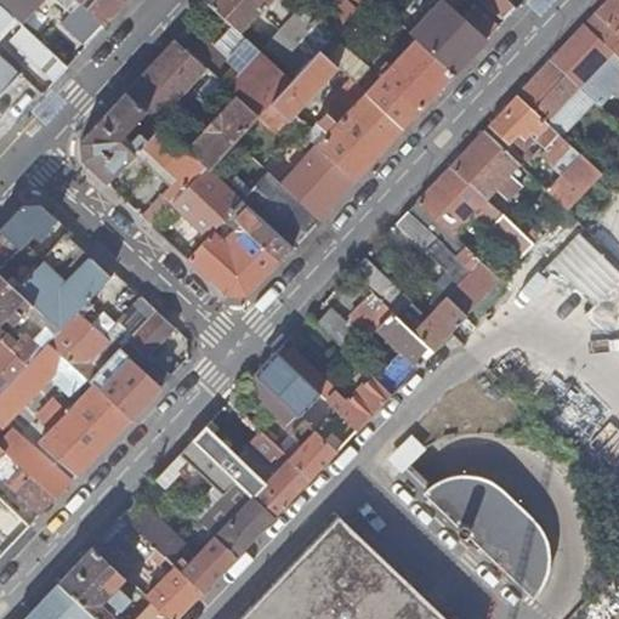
[(0,0),(0,6),(9,15),(21,26),(43,0),(56,0),(67,10),(57,21),(85,47),(104,27),(77,0),(0,0)]
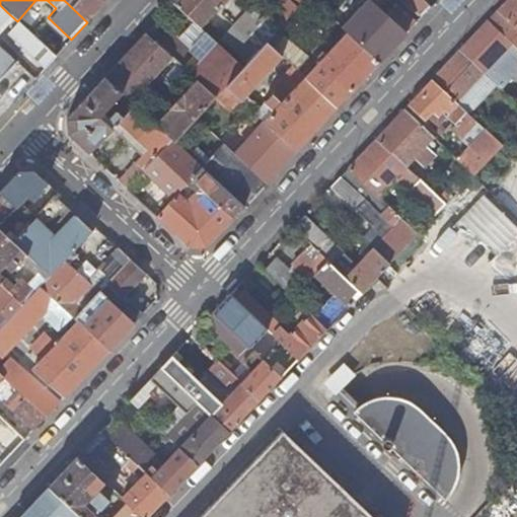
[(64,0),(87,22),(107,0),(64,0)]
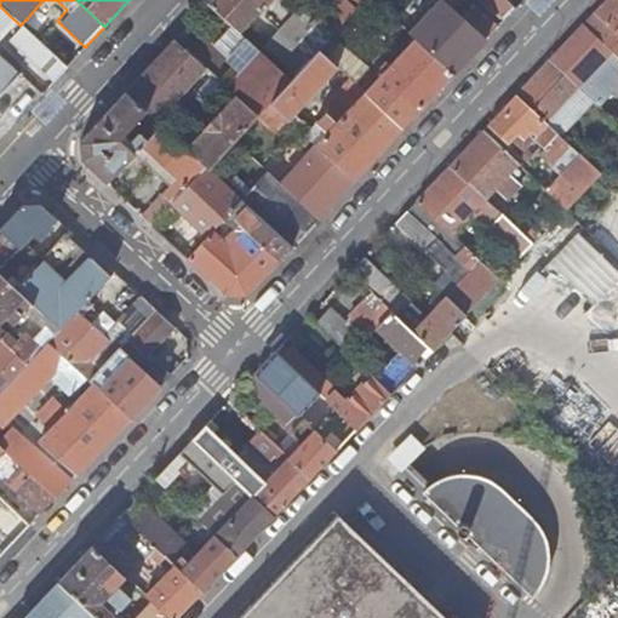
[(207,0),(205,4),(230,26),(239,34),(269,0),(207,0)]
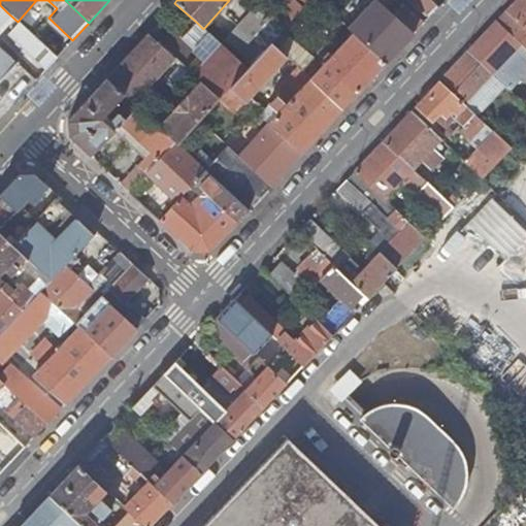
[(386,64),(414,34),(393,13),(383,5),(379,0),(374,0),(348,29),(353,34),(386,64)]
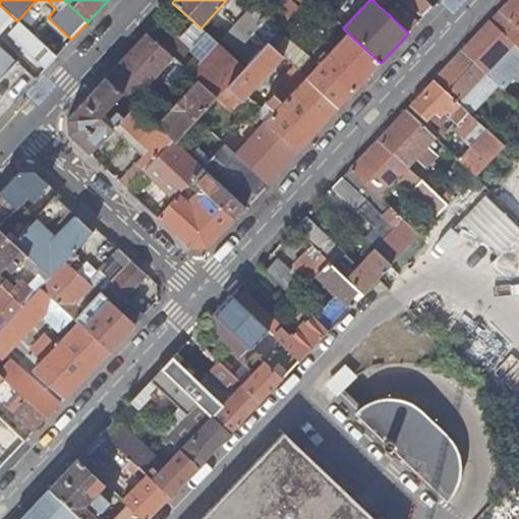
[(434,7),(424,0),(404,0),(423,17),(434,7)]
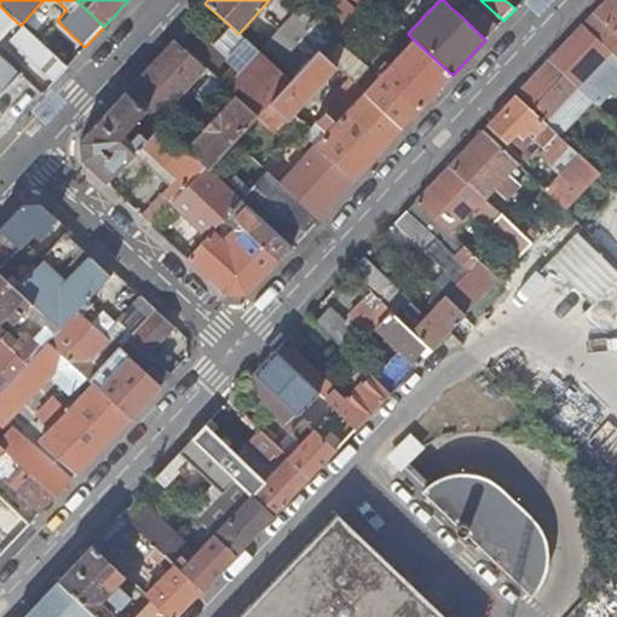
[(605,0),(582,26),(616,57),(616,0),(605,0)]
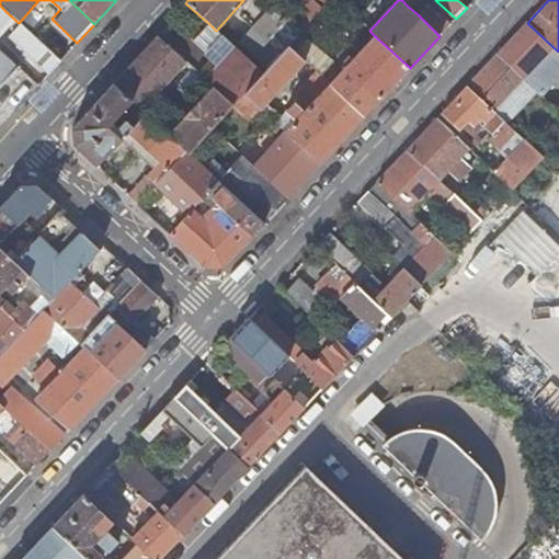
[(449,25),(426,4),(418,14),(440,36),(449,25)]
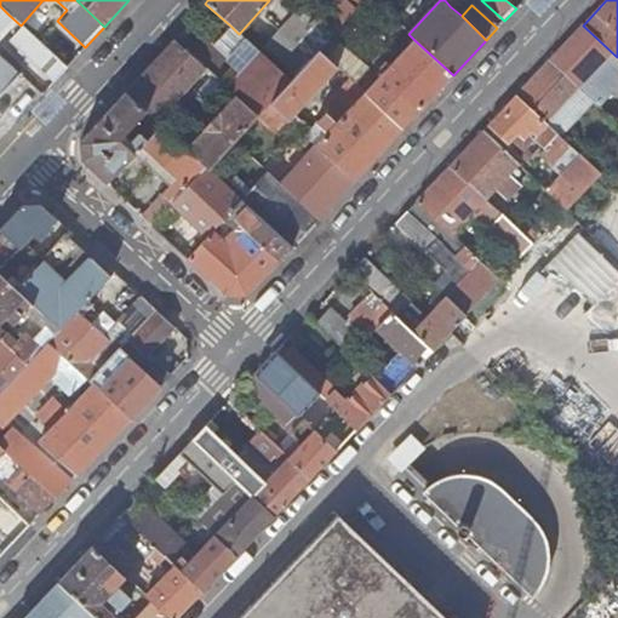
[(265,46),(297,74),(319,50),(327,39),(332,34),(302,7),(265,46)]
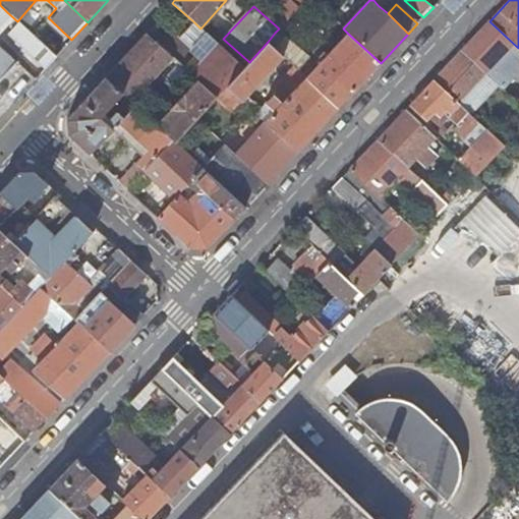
[(193,21),(176,40),(194,56),(193,58),(202,64),(219,46),(218,45),(200,29),(193,21)]
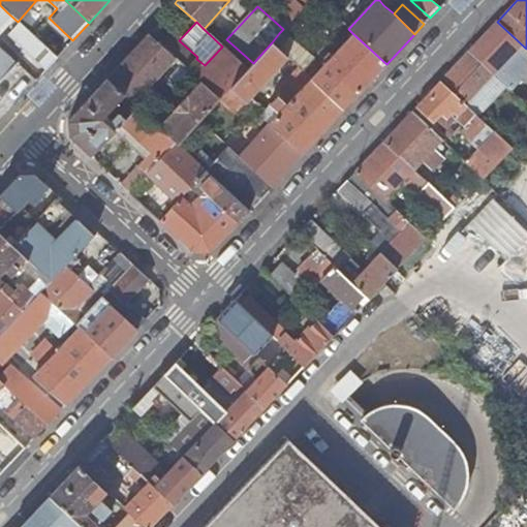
[(468,52),(512,91),(526,73),(526,49),(497,22),(468,52)]
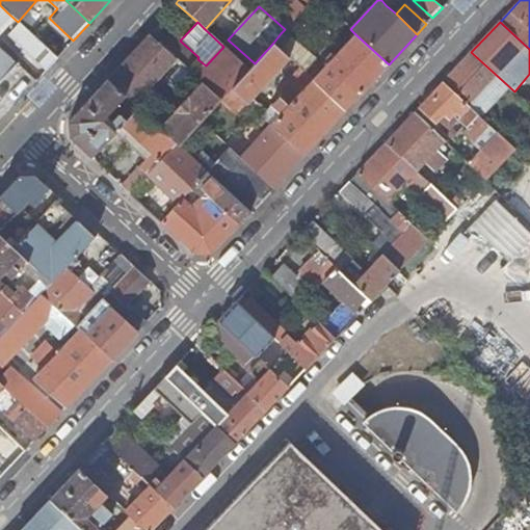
[(10,34),(47,69),(57,58),(20,23),(10,34)]
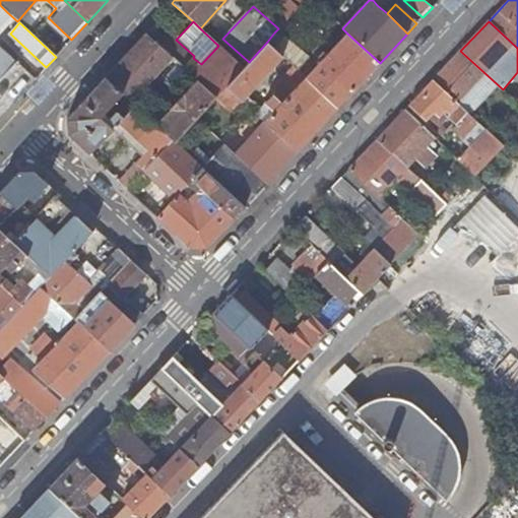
[(149,37),(172,57),(199,80),(216,96),(227,86),(244,68),(218,46),(201,64),(193,58),(194,56),(176,40),(159,24),(149,37)]
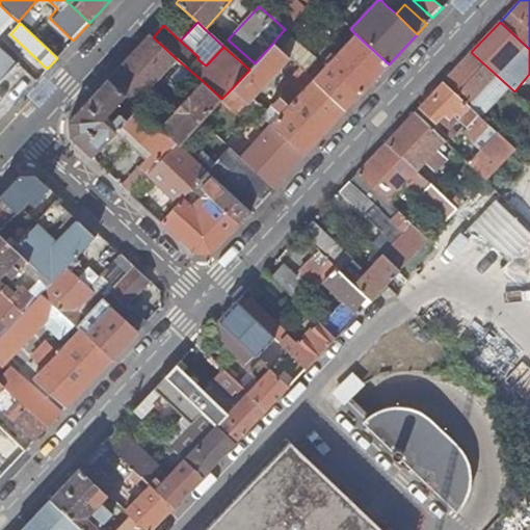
[(107,78),(125,96),(134,103),(176,58),(153,37),(149,33),(107,78)]
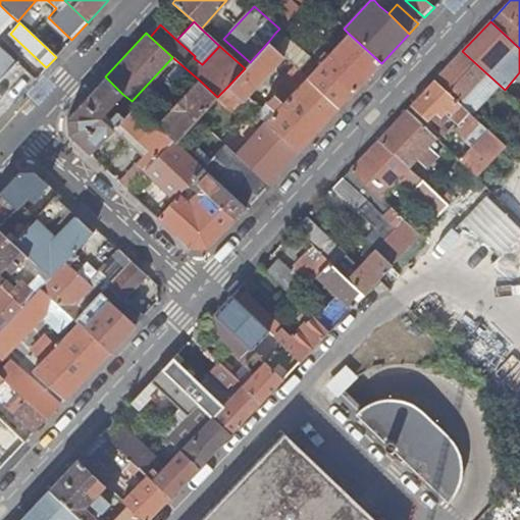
[(307,61),(275,33),(268,42),(339,108),(381,63),(349,34),(329,55),(325,52),(321,57),(324,60),(314,71),(305,63),(307,61)]
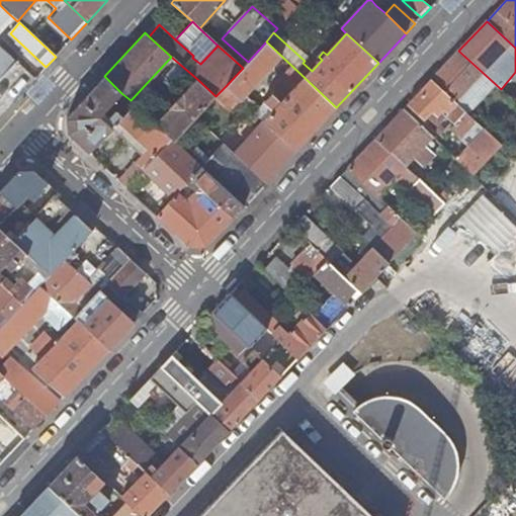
[(217,45),(218,46),(243,68),(248,62),(222,38),(217,45)]
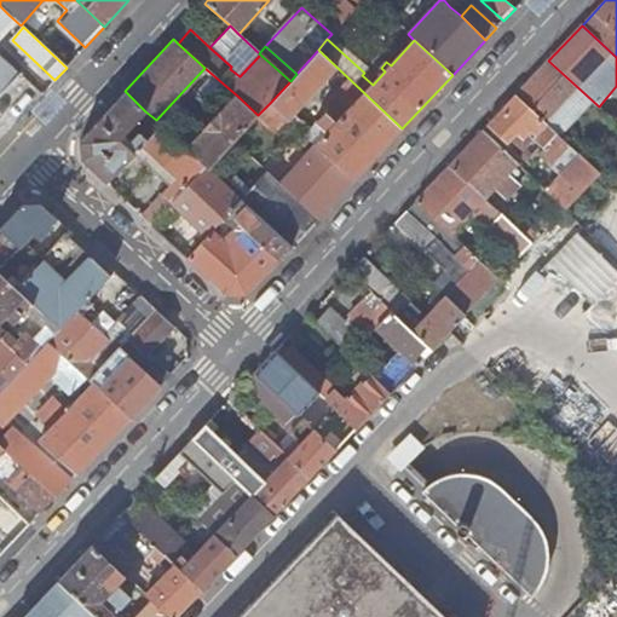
[(270,103),(287,119),(300,131),(305,126),(294,115),(332,73),(359,97),(336,122),(326,113),(305,136),(318,148),(352,180),(402,128),(318,50),(297,74),(290,81),(270,103)]
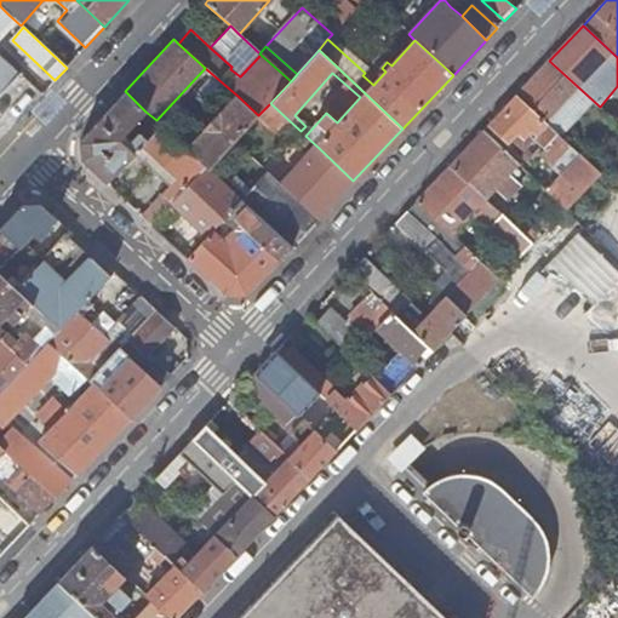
[(0,95),(18,76),(0,58),(0,95)]
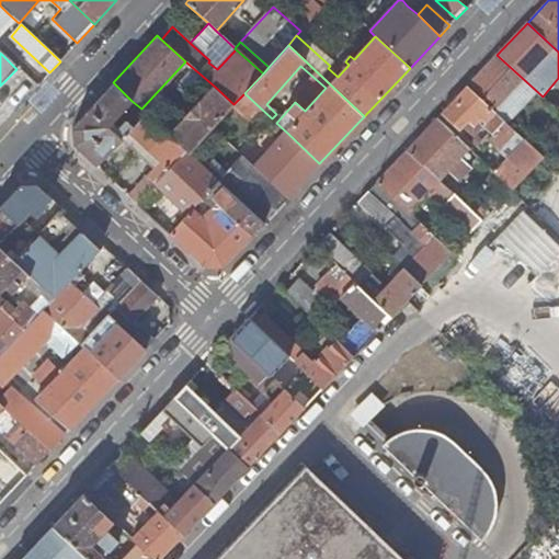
[(467,86),(493,110),(515,86),(540,109),(547,101),(543,97),(497,55),(467,86)]
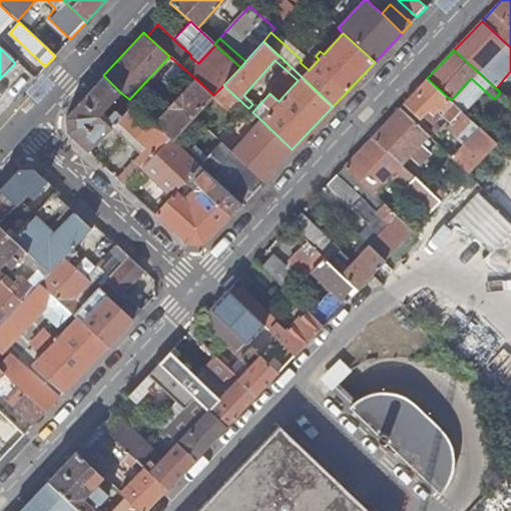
[(114,99),(120,92),(103,75),(65,117),(66,132),(88,151),(112,126),(121,116),(114,109),(107,116),(102,111),(114,99)]
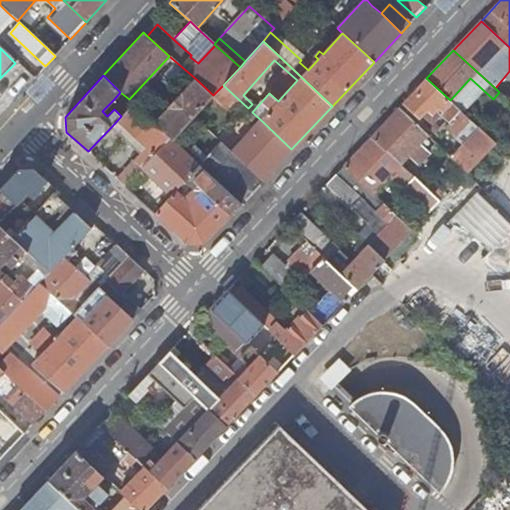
[(448,123),(460,110),(450,100),(426,78),(402,104),(418,119),(426,110),(431,114),(437,109),(442,113),(440,115),(448,123)]
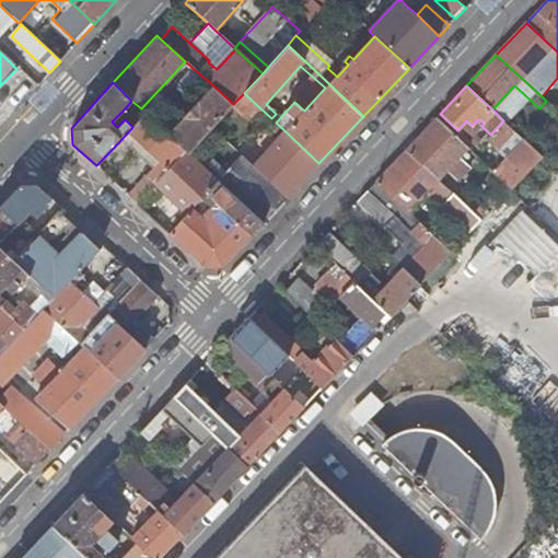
[(186,117),(171,136),(186,150),(188,152),(211,128),(233,104),(214,86),(198,105),(196,104),(185,116),(186,117)]
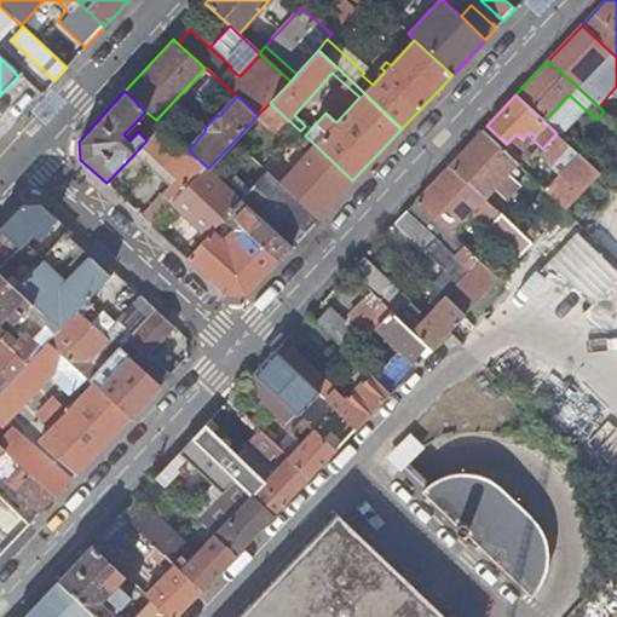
[(270,103),(258,115),(275,132),(287,119),(270,103)]
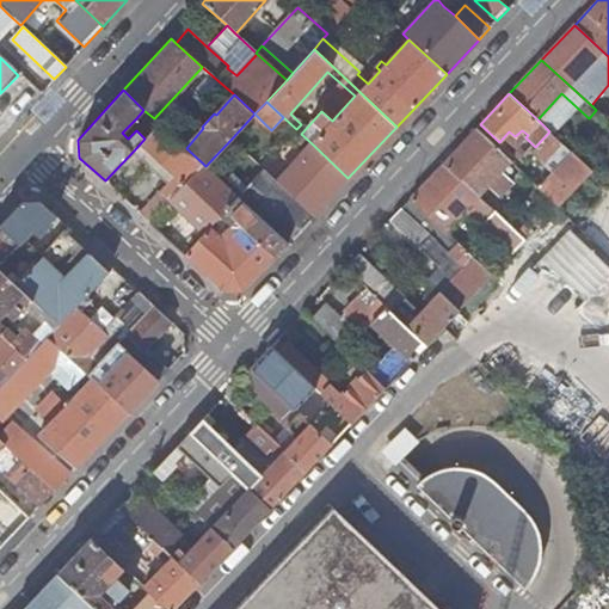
[(154,118),(143,110),(136,118),(151,131),(159,123),(154,118)]
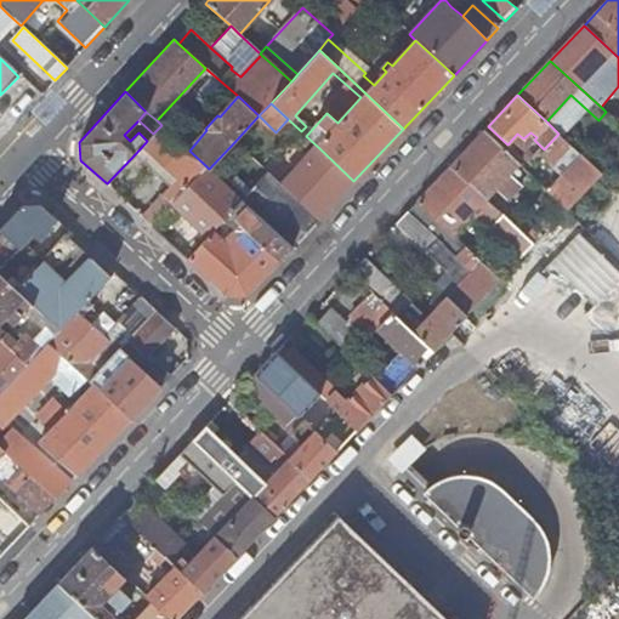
[(153,134),(147,141),(136,153),(170,185),(142,216),(152,226),(171,204),(179,197),(206,166),(189,151),(162,125),(153,134)]
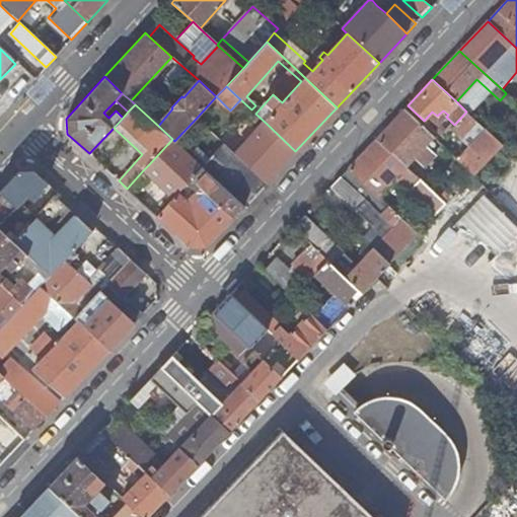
[(375,140),(404,167),(415,157),(424,165),(435,153),(426,145),(433,137),(403,109),(375,140)]
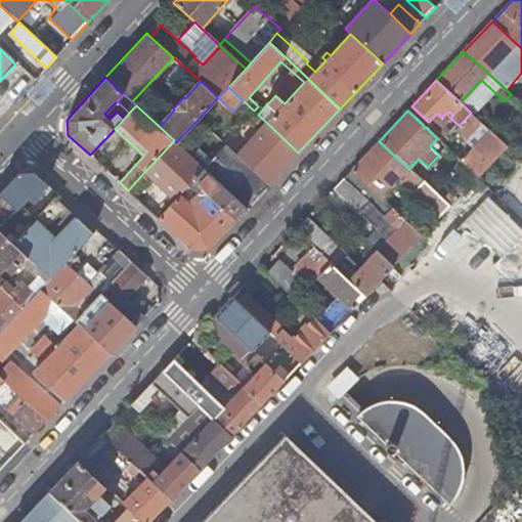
[(462,161),(479,176),(508,146),(471,113),(459,126),(478,144),(462,161)]
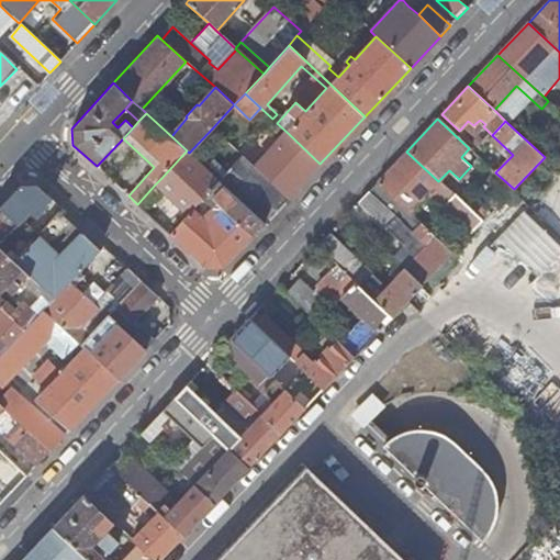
[(289,198),(320,164),(289,134),(279,146),(276,144),(256,167),(289,198)]
